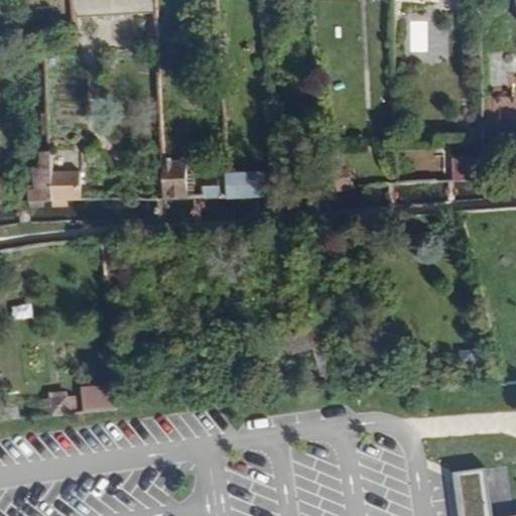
[(70,0),(73,19),(156,14),(155,0),(70,0)]
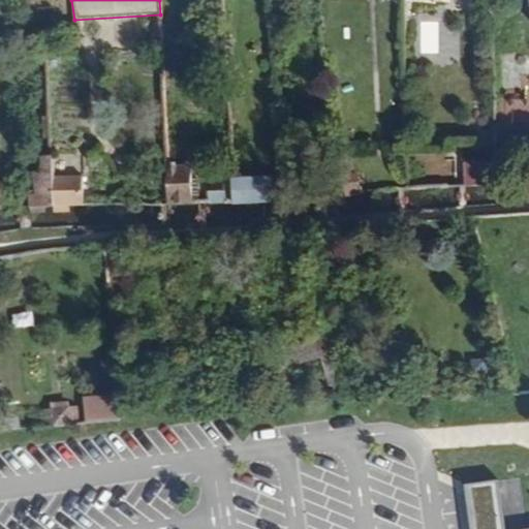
[(55,208),(53,180),(52,158),(41,158),(42,175),(34,175),(35,195),(28,196),(28,210),(55,208)]
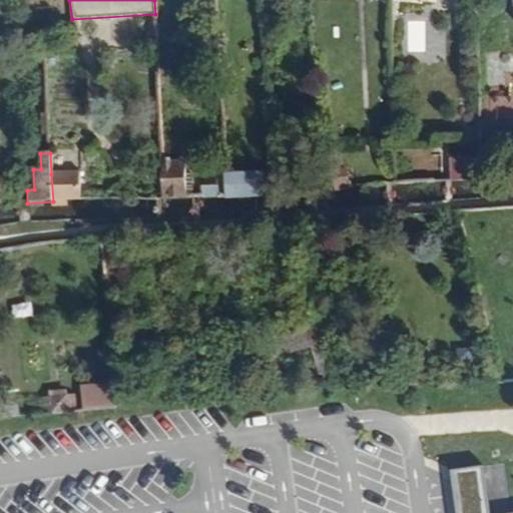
[(185,198),(186,159),(161,161),(163,198),(185,198)]
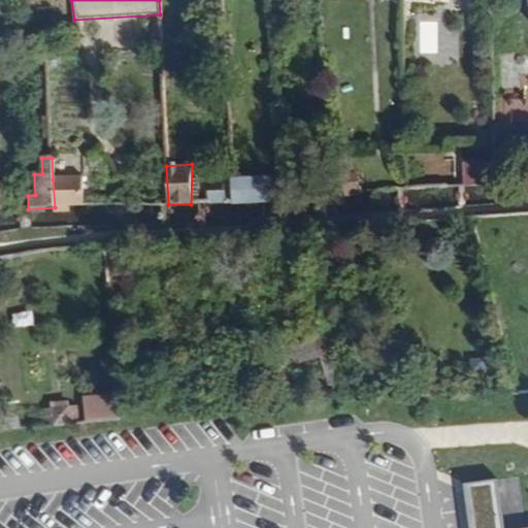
[(496,187),(495,164),(463,165),(464,188),(496,187)]
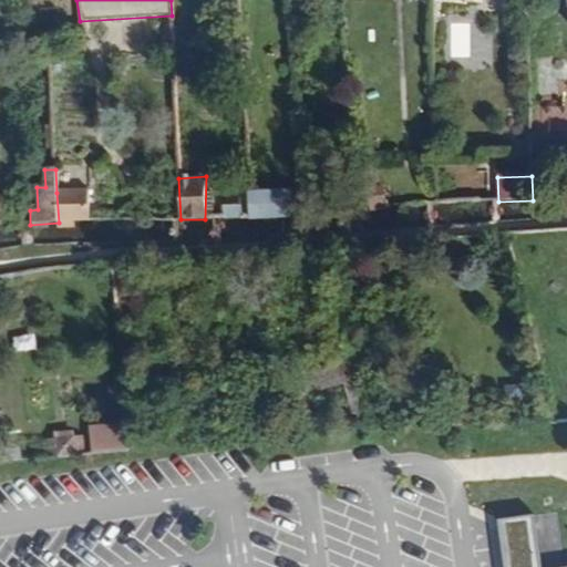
[(248,219),(248,193),(248,178),(219,178),(222,219),(248,219)]
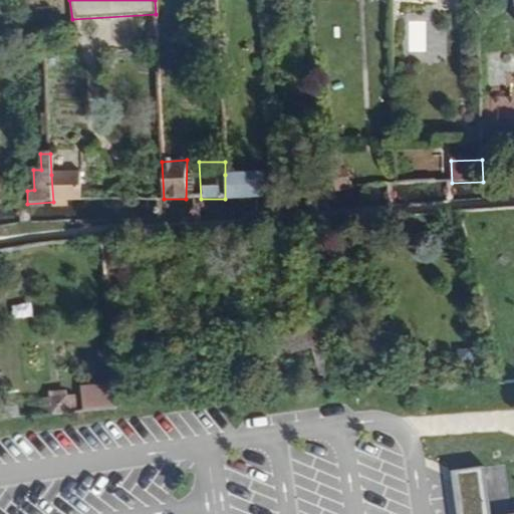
[(268,197),(265,173),(225,175),(225,199),(268,197)]
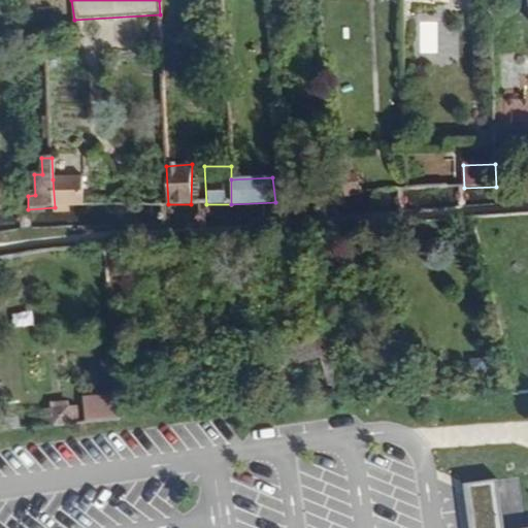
[(80,206),(80,178),(53,179),(55,207),(80,206)]
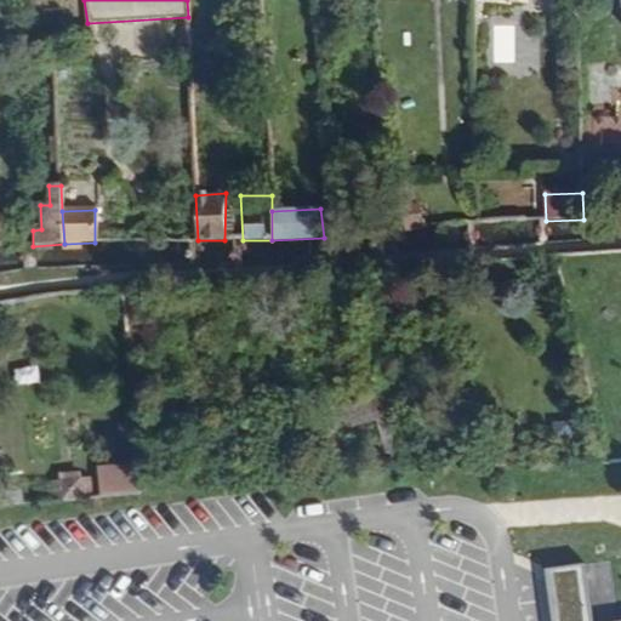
[(22,246),(21,231),(0,232),(1,248),(22,246)]
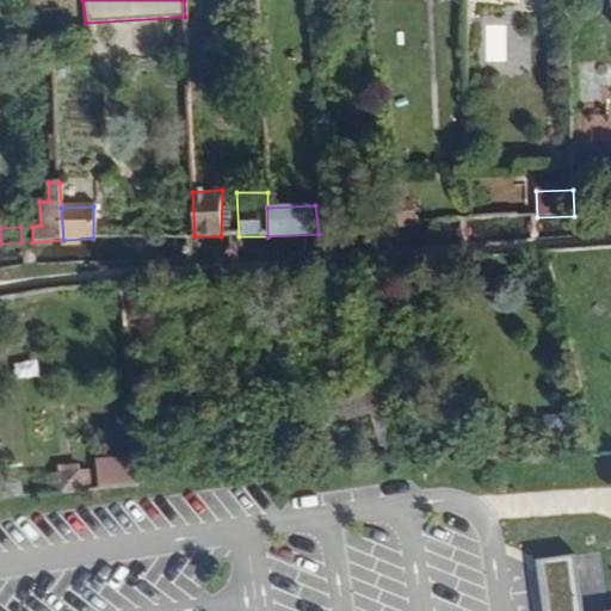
[(494,460),(493,443),(473,445),(474,461),(494,460)]
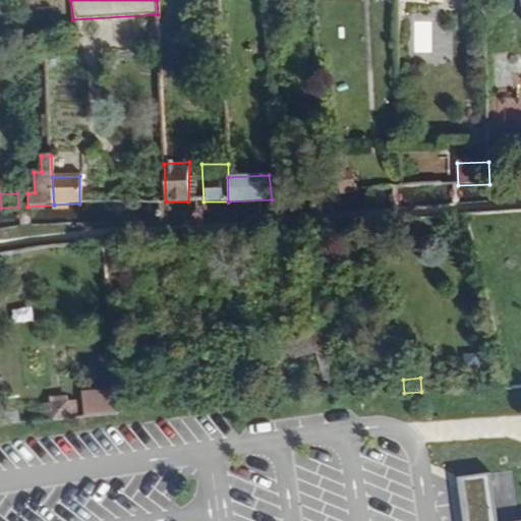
[(125,415),(122,389),(83,394),(85,418),(125,415)]
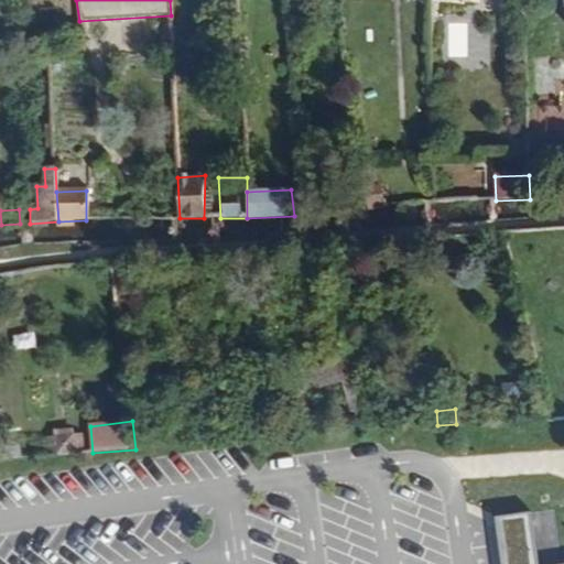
[(85,453),(84,434),(47,437),(50,455),(85,453)]
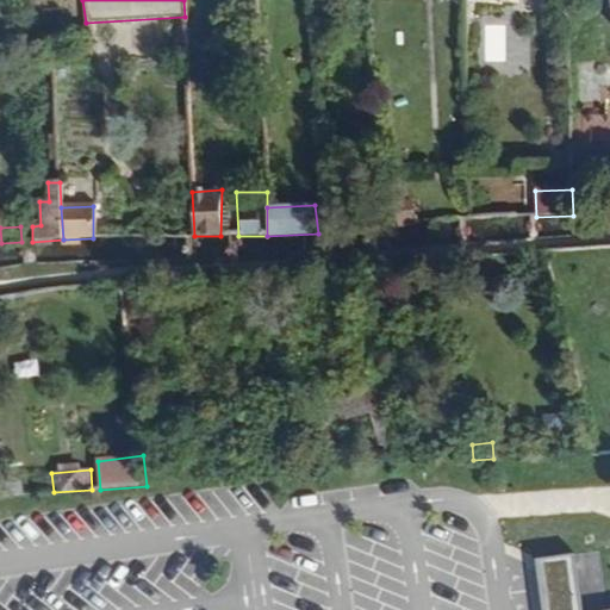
[(42,493),(41,481),(22,483),(23,496),(42,493)]
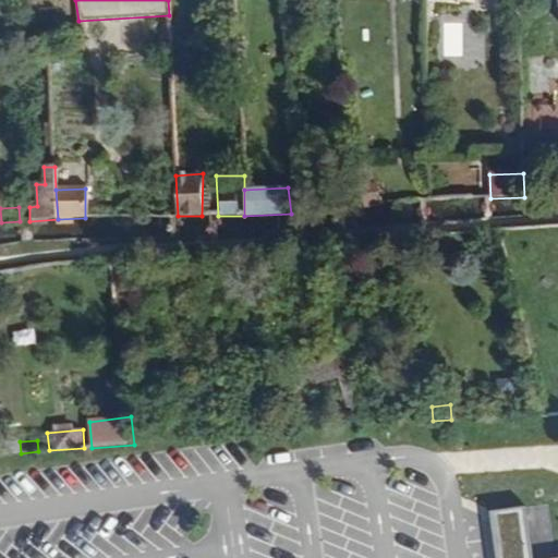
[(531,557),(525,513),(489,519),(495,557),(531,557)]
